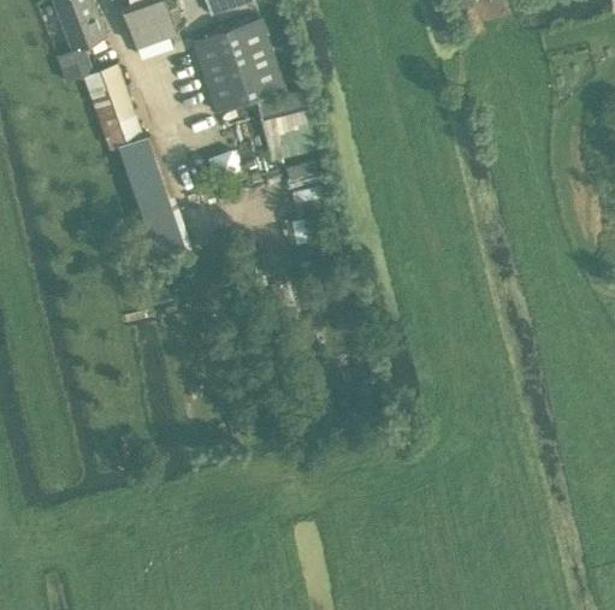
[(90,0),(52,0),(71,51),(54,57),(65,86),(84,77),(83,75),(94,72),(83,46),(105,39),(90,0)]
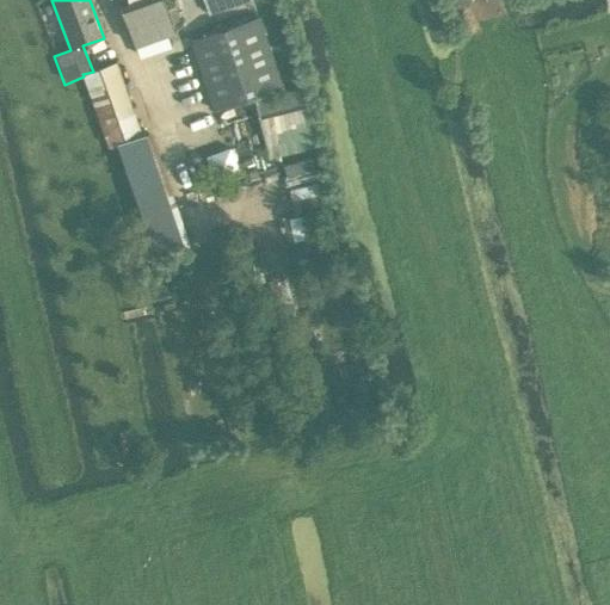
[(140,60),(178,45),(161,0),(119,0),(123,7),(121,7),(140,60)]
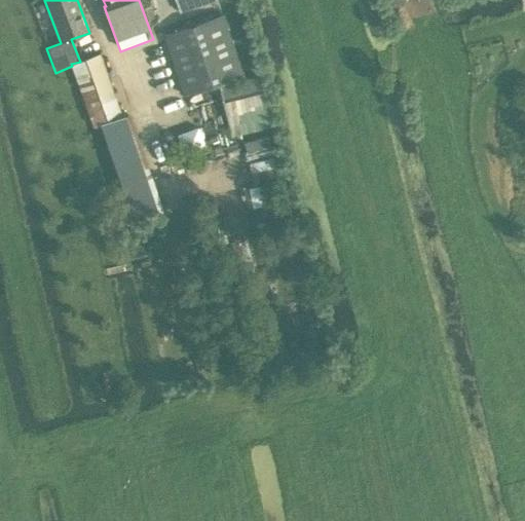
[(174,0),(180,14),(217,2),(215,0),(174,0)]
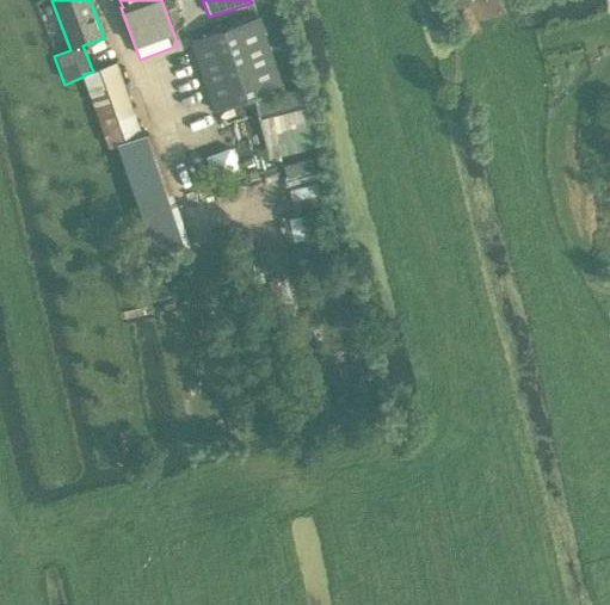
[(47,16),(54,13),(51,6),(44,8),(47,16)]
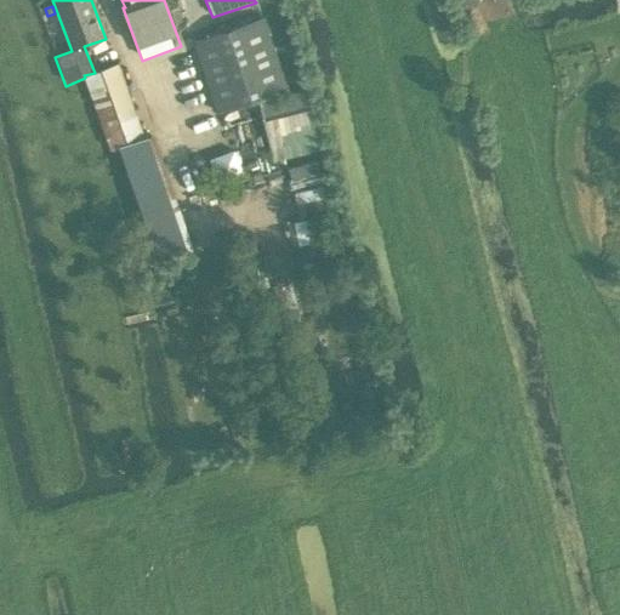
[(260,21),(195,44),(222,119),(259,106),(273,164),(319,153),(305,92),(286,97),(260,21)]
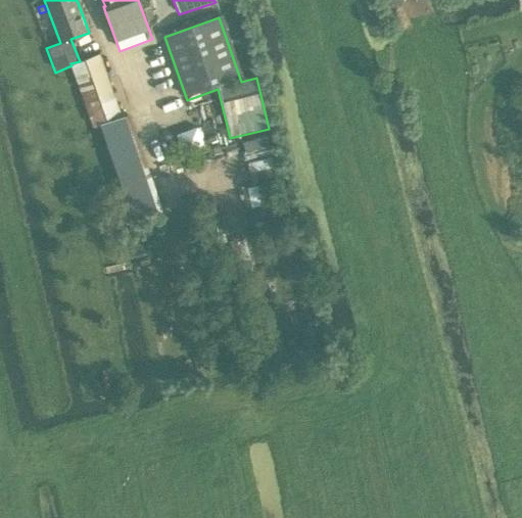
[(122,185),(145,177),(124,115),(120,116),(98,54),(80,61),(70,63),(72,65),(92,127),(100,124),(122,185)]
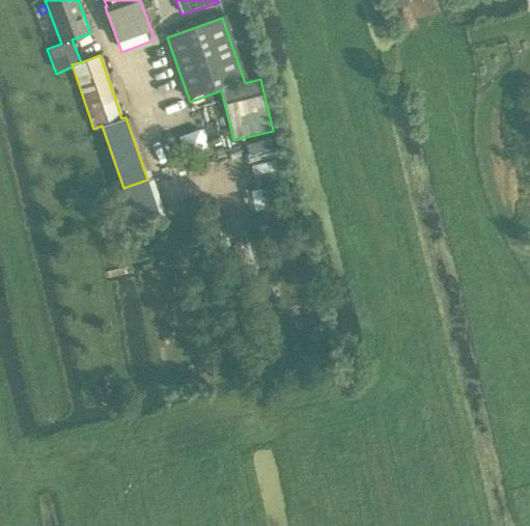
[(199,132),(178,139),(186,160),(207,153),(199,132)]
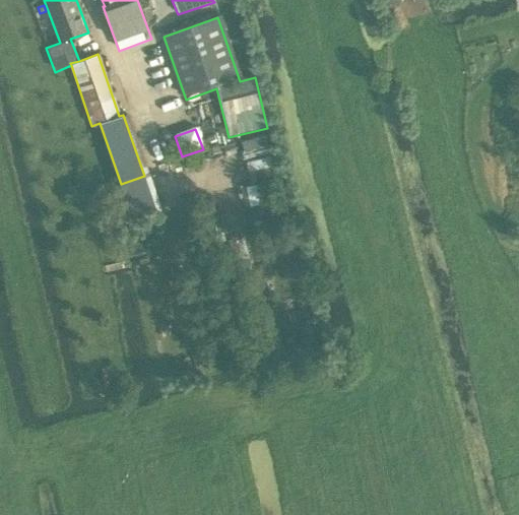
[(119,202),(126,223),(157,212),(149,191),(119,202)]
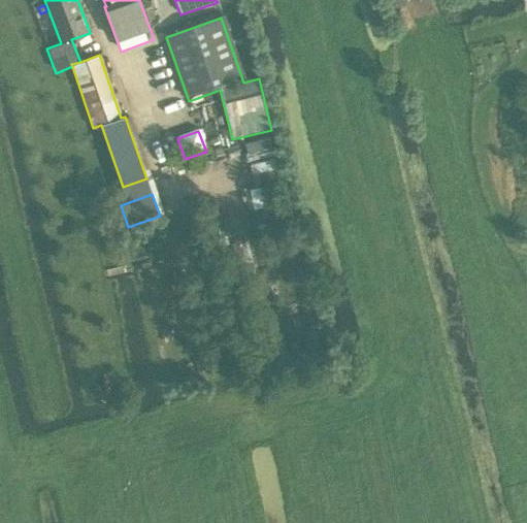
[(186,230),(200,225),(193,203),(178,208),(186,230)]
